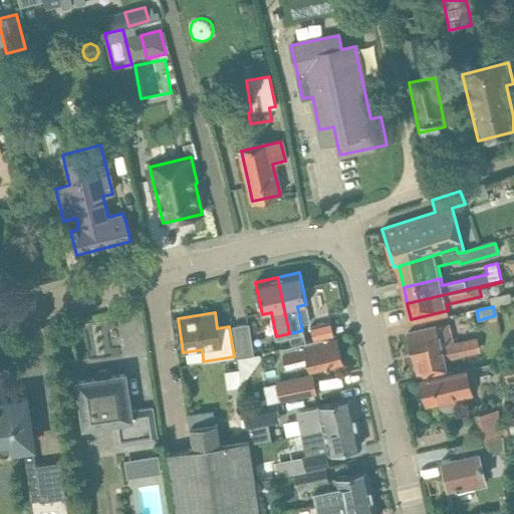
[(314,325),(310,326),(313,340),(327,337),(329,336),(333,335),(332,332),(330,321),(314,325)]
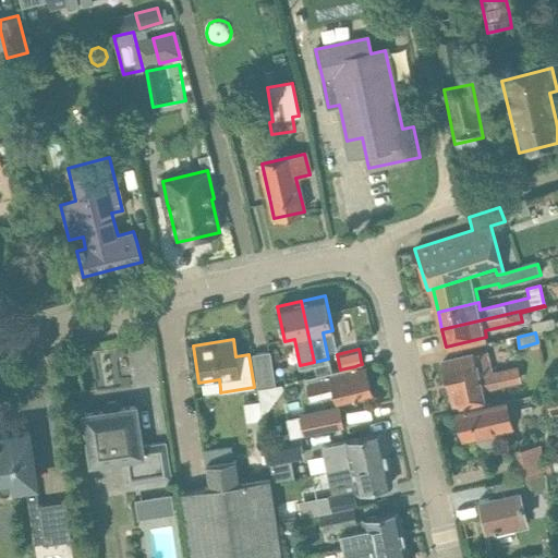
[(252,354),(258,390),(275,387),(276,386),(270,351),(252,354)]
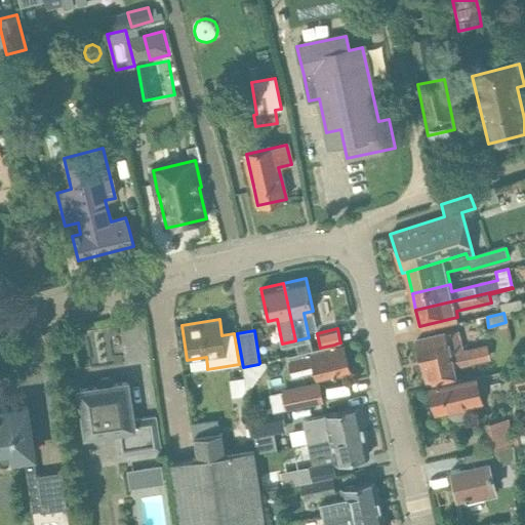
[(487,346),(470,350),(461,352),(457,330),(416,339),(421,361),(422,360),(428,380),(438,378),(439,379),(437,379),(437,382),(439,381),(439,382),(456,378),(454,367),(490,359),(487,346)]
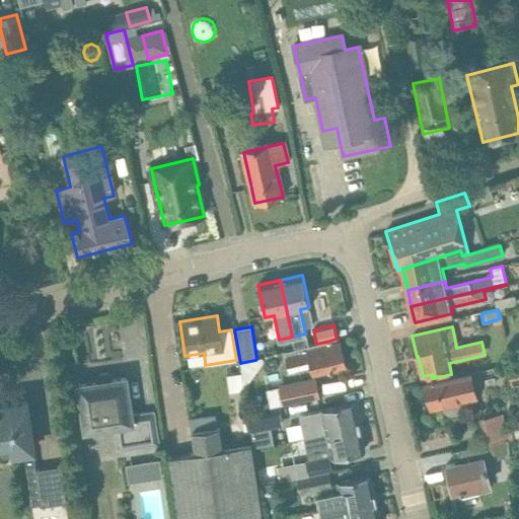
[(289,355),(285,356),(289,371),(310,366),(312,373),(346,365),(340,343),(331,345),(330,341),(316,344),(288,351),(289,355)]
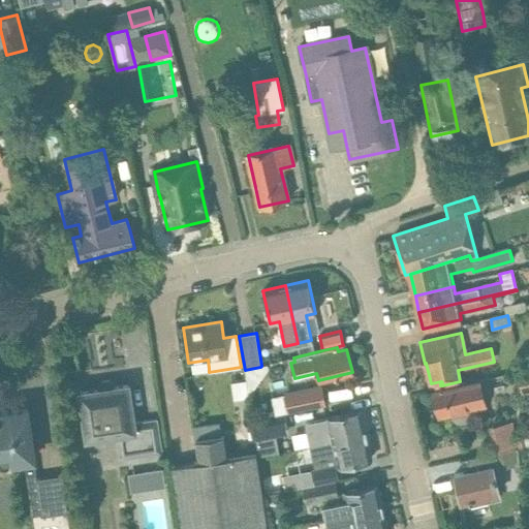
[(528,368),(517,371),(521,393),(528,390),(528,368)]
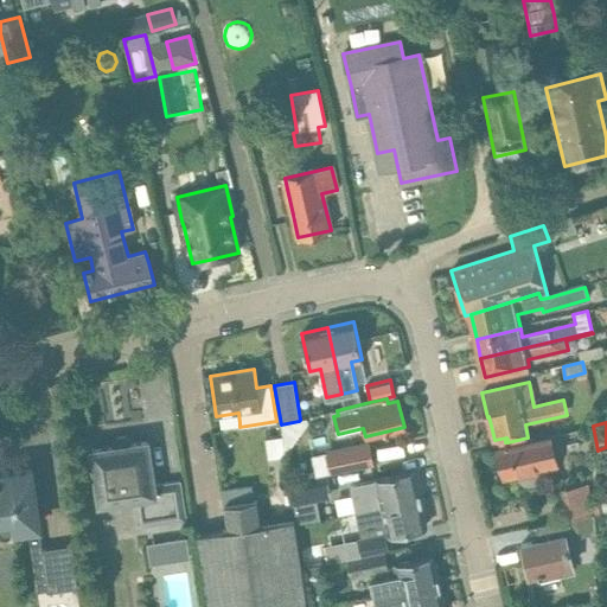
[(503,478),(518,474),(519,479),(524,483),(529,485),(534,484),(537,480),(540,474),(538,470),(557,465),(551,436),(496,449),(503,478)]
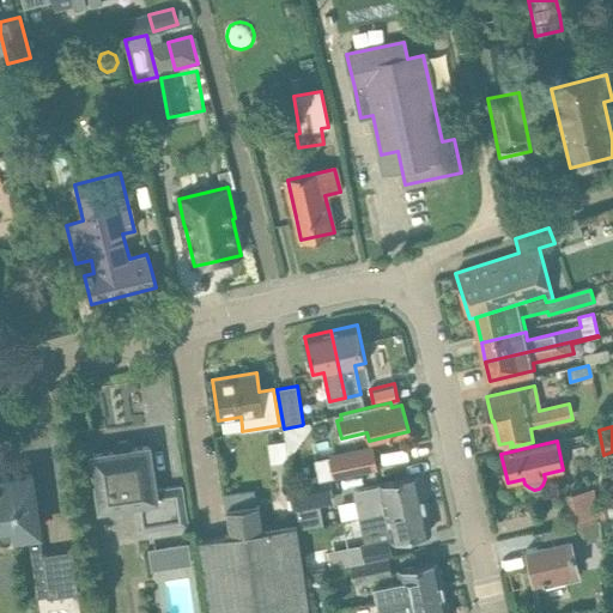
[(188,525),(186,509),(182,486),(155,490),(147,447),(132,449),(131,444),(127,442),(117,443),(115,447),(115,451),(93,455),(102,507),(134,502),(139,532),(188,525)]
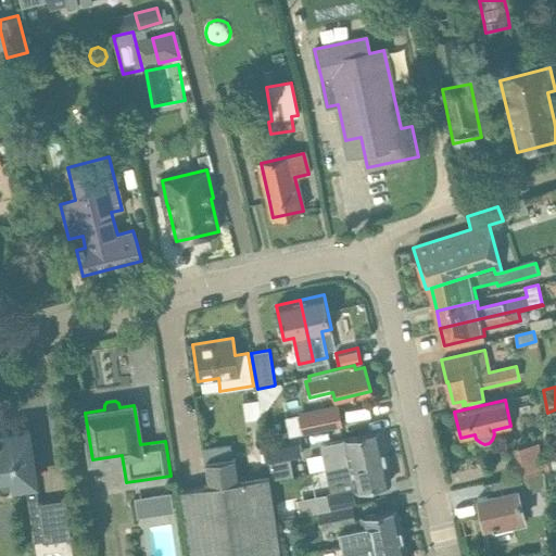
[(286,418),(289,436),(341,426),(338,406),(298,414),(299,415),(286,418)]
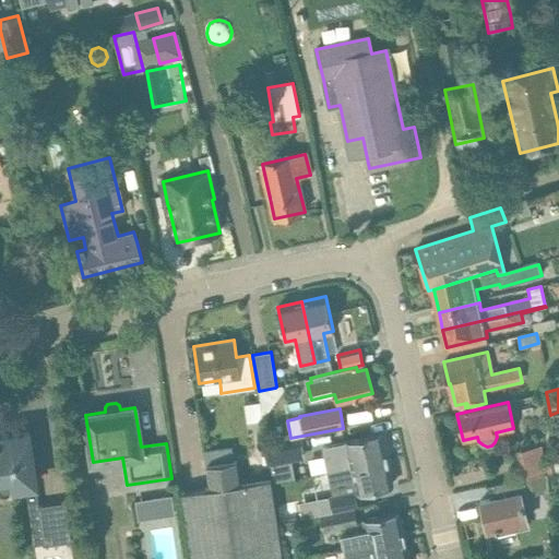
[(0,475),(10,474),(11,482),(26,484),(35,544),(43,543),(38,506),(36,484),(32,454),(28,432),(1,436),(2,440),(0,440),(0,475)]
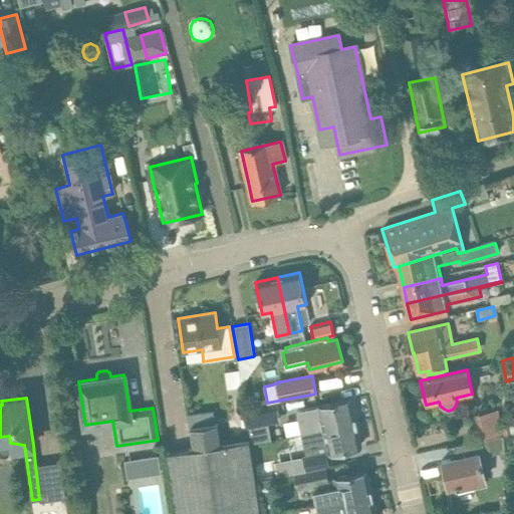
[(296,412),(300,434),(355,423),(350,399),(318,406),(318,407),(296,412)]
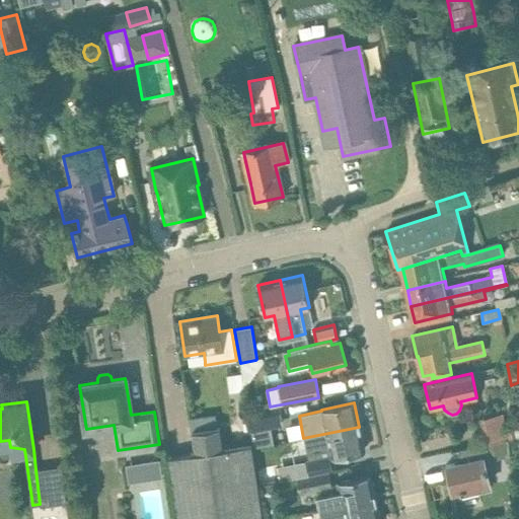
[(247,413),(250,428),(280,422),(277,406),(247,413)]
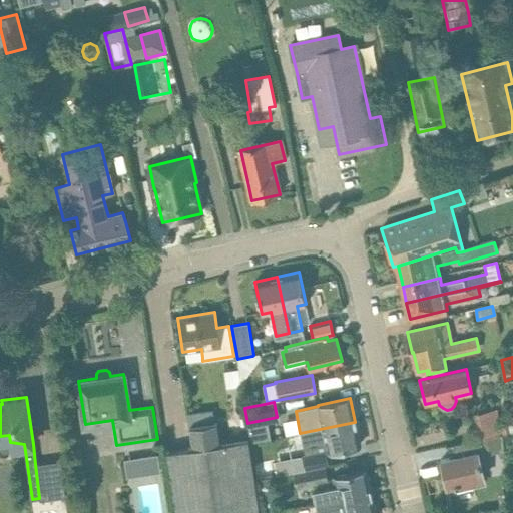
[(174,512),(260,512),(246,425),(230,428),(232,442),(220,444),(217,423),(213,423),(211,411),(187,414),(192,448),(166,452),(174,512)]
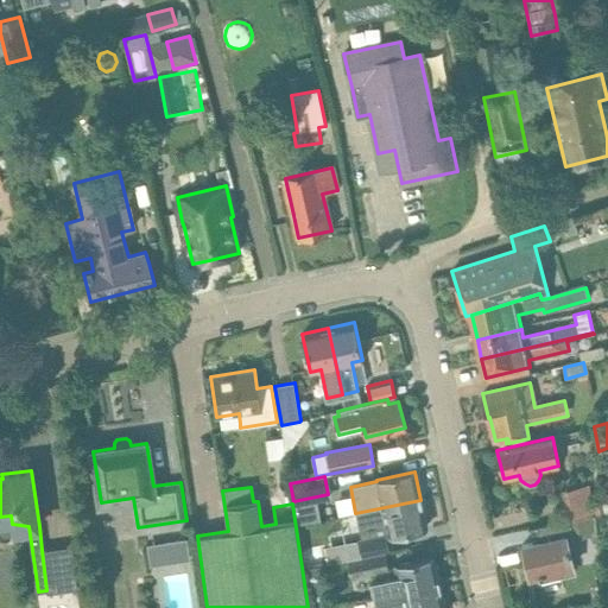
[(426,527),(420,500),(355,513),(360,533),(362,532),(363,540),(388,536),(404,532),(409,531),(426,527)]
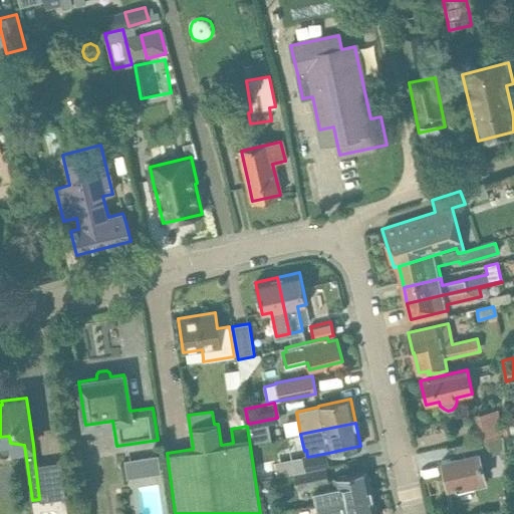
[(513,425),(513,424),(502,426),(504,436),(513,433),(513,425)]
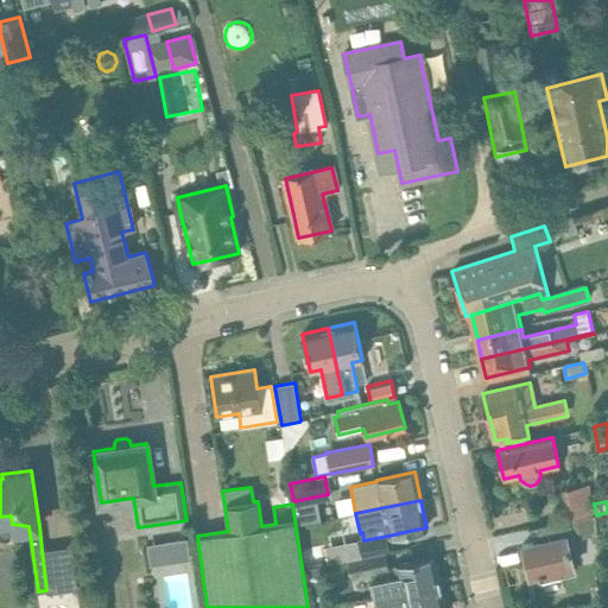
[(597,533),(593,515),(574,519),(577,538),(597,533)]
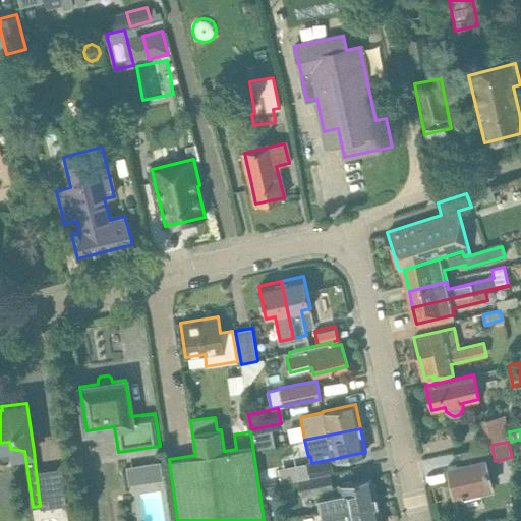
[(462,464),(447,467),(453,495),(461,493),(463,499),(480,495),(479,493),(494,489),(493,485),(487,462),(495,461),(491,445),(459,451),(462,464)]
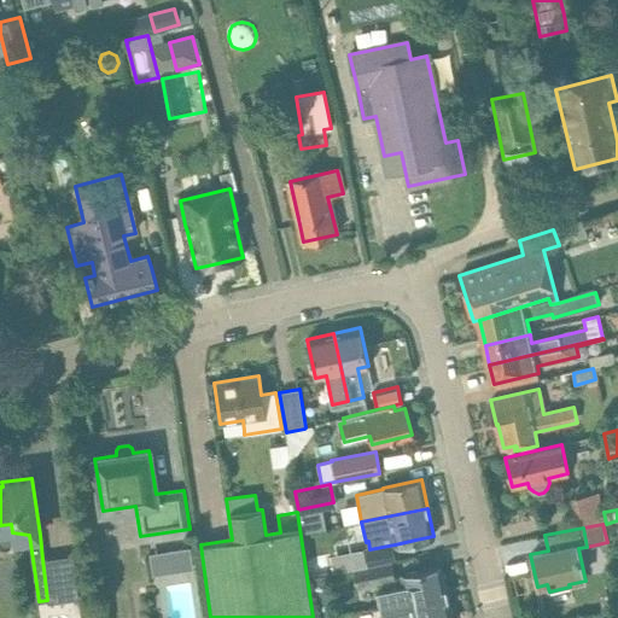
[(369,549),(368,549),(371,564),(418,554),(415,540),(410,541),(395,544),(369,549)]
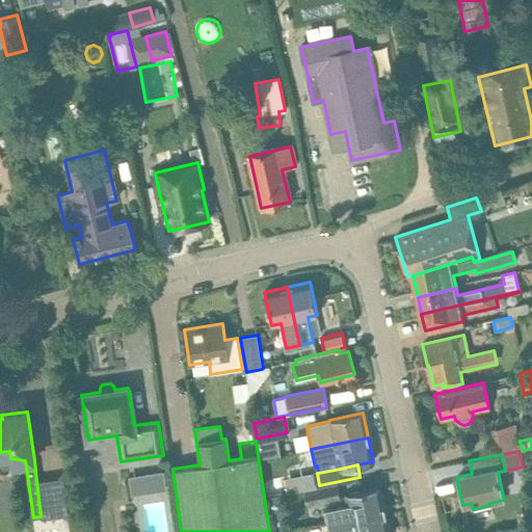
[(164,471),(129,476),(132,495),(167,488),(164,471)]
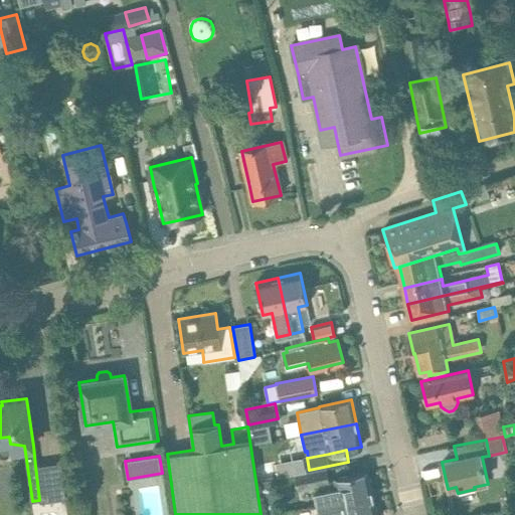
[(60,462),(35,466),(39,500),(39,502),(65,498),(60,462)]
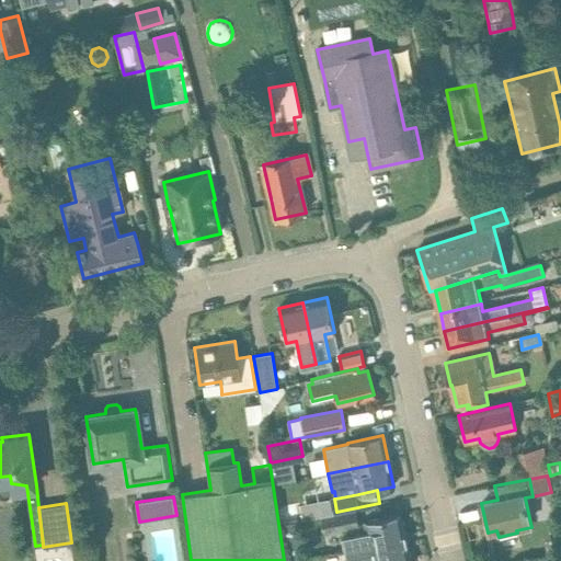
[(321,516),(324,533),(358,526),(355,510),(321,516)]
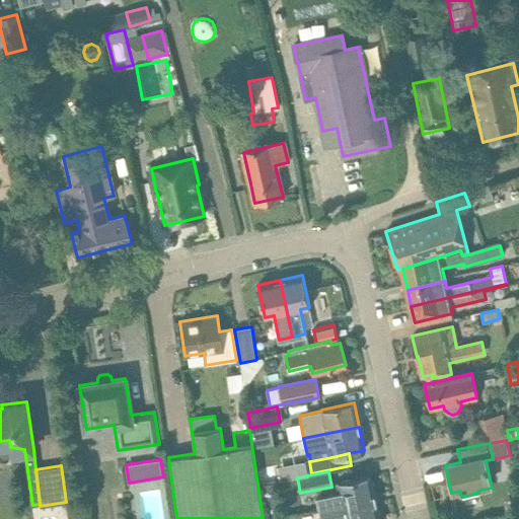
[(316,496),(319,511),(375,499),(370,475),(350,479),(338,483),(339,491),(316,496)]
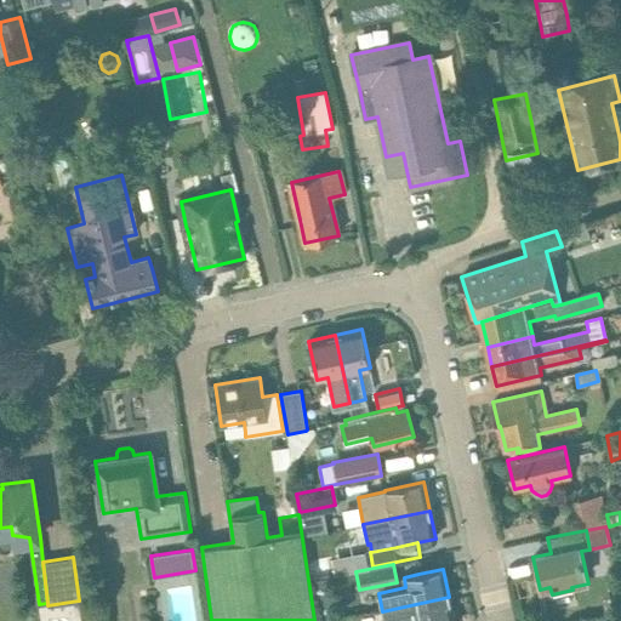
[(312,580),(317,620),(318,620),(334,619),(328,577),(312,580)]
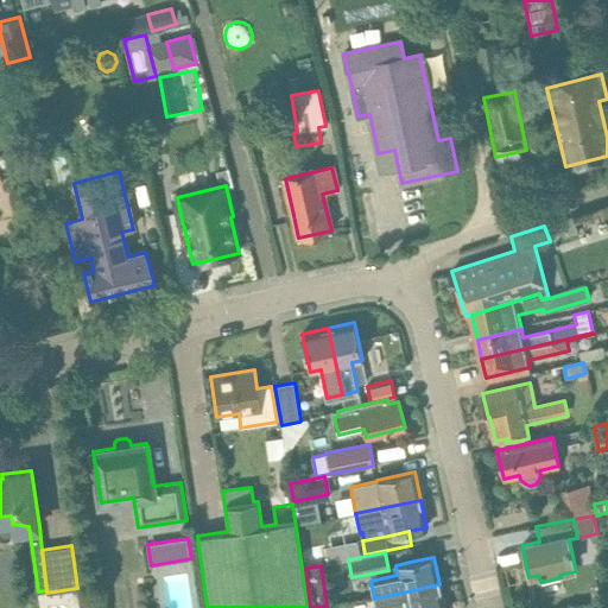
[(444,607),(439,584),(374,599),(375,607),(444,607)]
